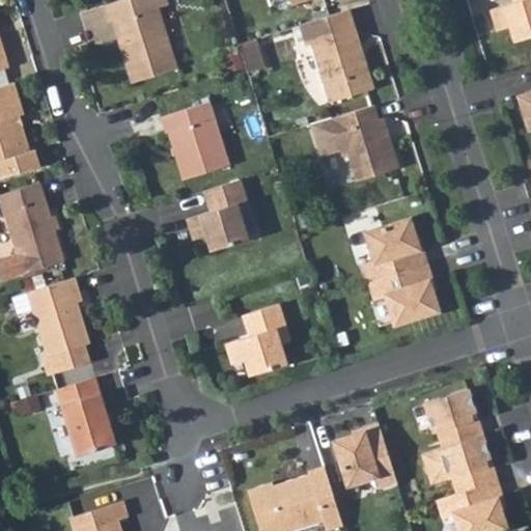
[(165,3),(164,0),(115,0),(104,4),(108,20),(111,19),(119,17),(128,43),(119,46),(130,80),(178,64),(160,4),(165,3)]
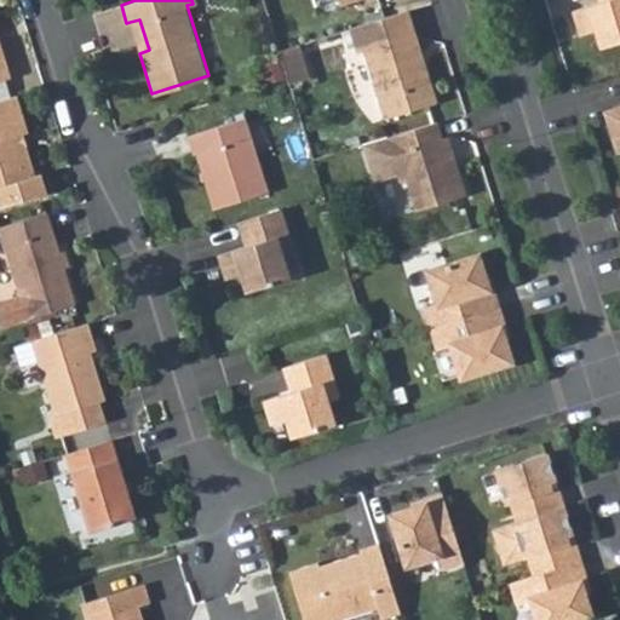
[(619,0),(596,0),(572,7),(579,32),(592,28),(598,45),(619,38),(619,0)]
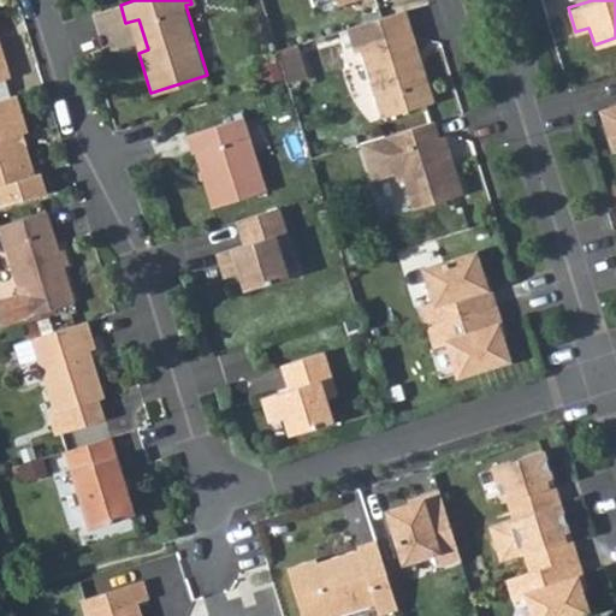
[(400,11),(353,25),(360,49),(368,48),(390,119),(436,106),(413,33),(407,35),(400,11)]
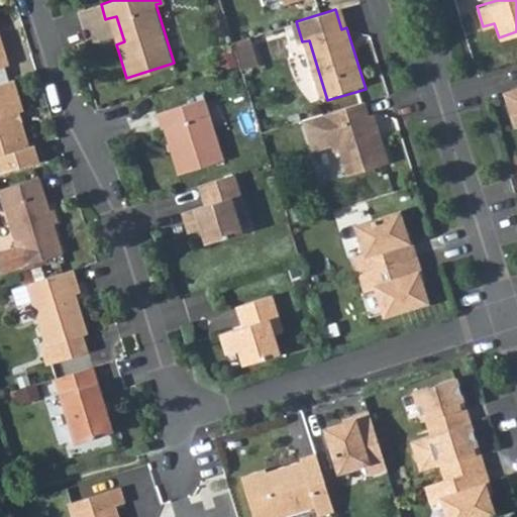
[(124,41),(116,16),(108,18),(116,44),(124,41)]
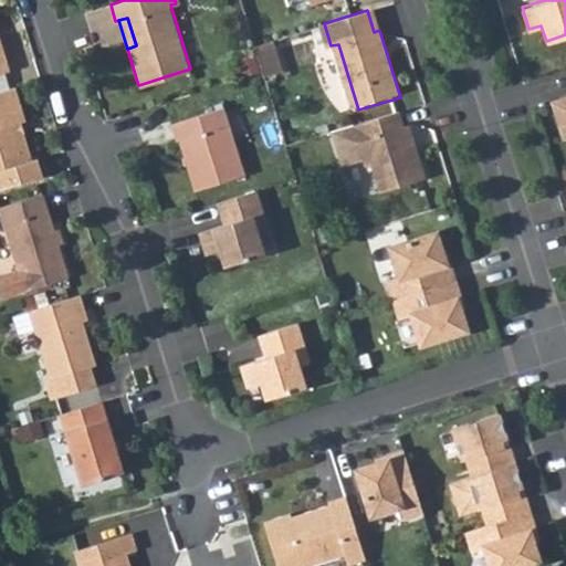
[(0,74),(11,72),(0,38),(0,37),(0,74)]
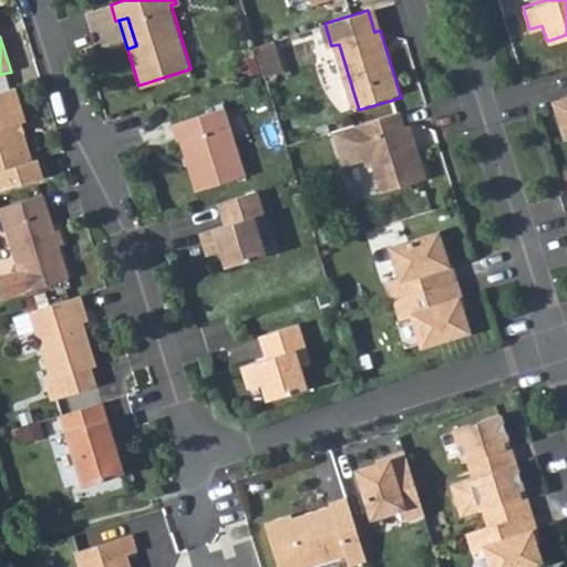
[(254,47),(264,76),(282,71),(272,40),(254,47)]
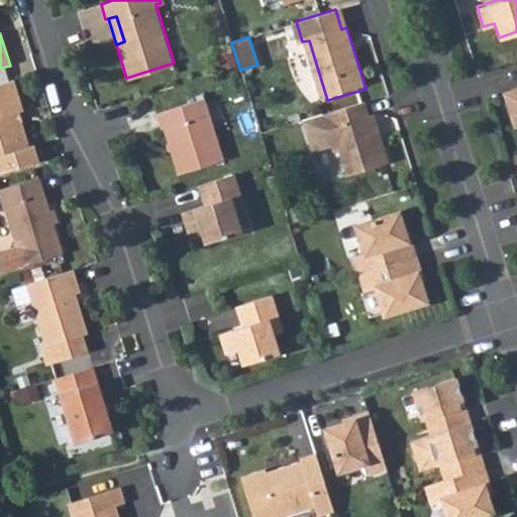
[(23,111),(13,79),(0,83),(0,165),(2,173),(40,161),(35,143),(30,144),(20,113),(23,111)]
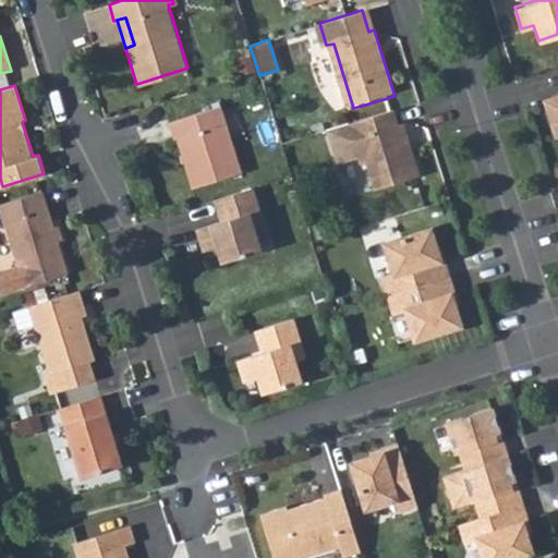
[(557,100),(543,106),(554,138),(557,136),(557,100)]
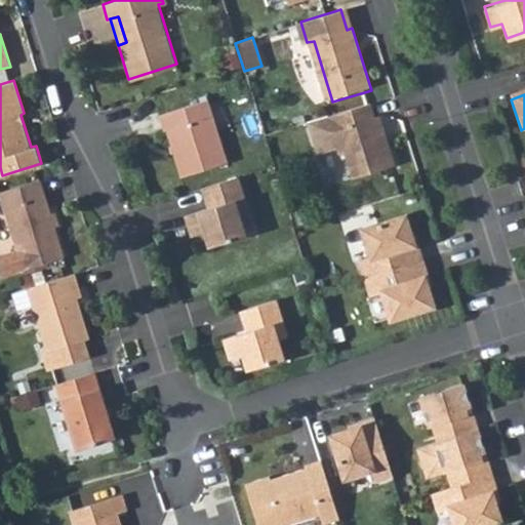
[(164,132),(178,178),(226,164),(206,104),(158,118),(162,132),(164,132)]
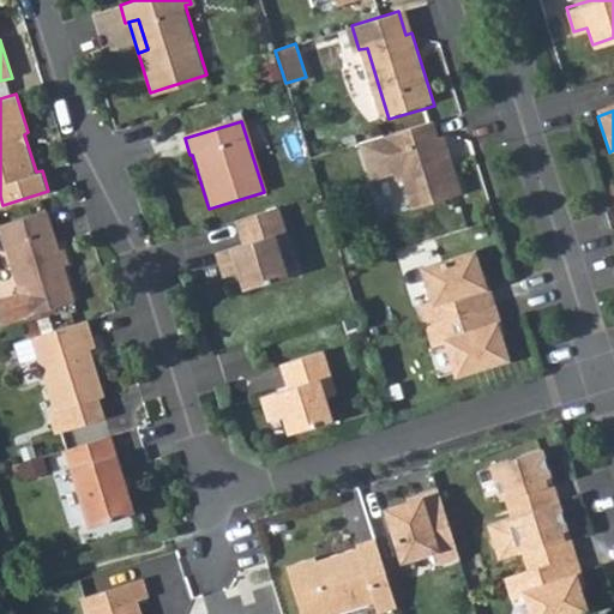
[(432,139),(426,122),(359,143),(371,180),(393,173),(396,180),(402,178),(411,208),(461,193),(443,136),(432,139)]
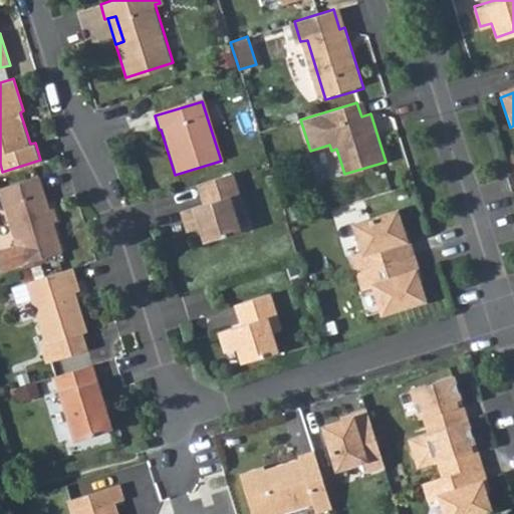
[(231,173),(202,182),(209,204),(202,206),(179,213),(186,233),(195,230),(199,242),(238,230),(232,213),(242,210),(231,173)]
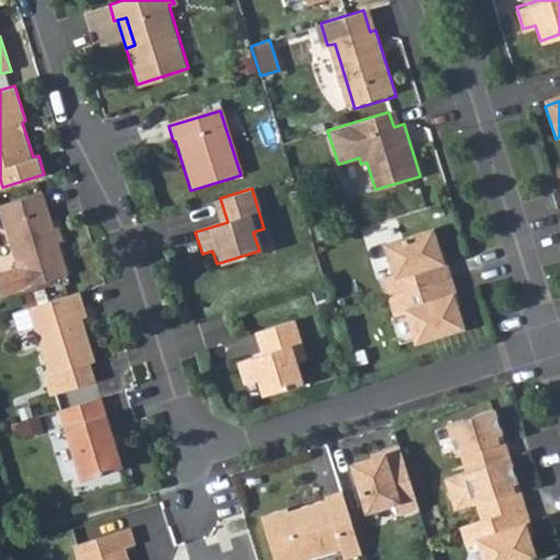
[(0,289),(2,296),(27,288),(68,276),(42,191),(1,205),(21,267),(0,273),(0,289)]
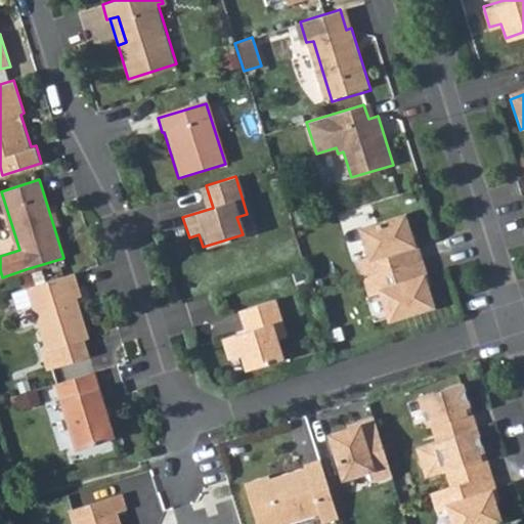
[(213,208),(206,185),(200,187),(206,210),(213,208)]
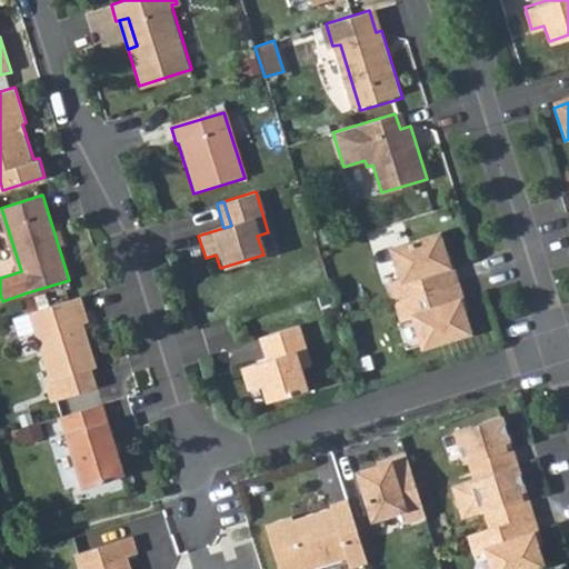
[(456,283),(440,236),(391,252),(401,282),(390,286),(396,302),(456,283)]
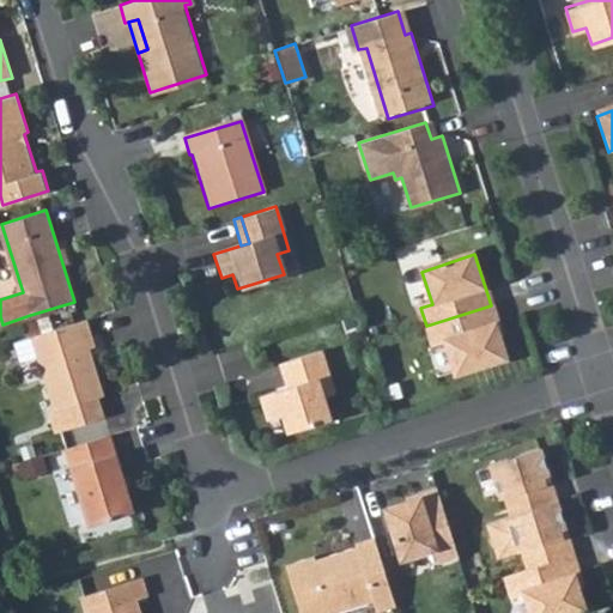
[(508,360),(491,305),(426,326),(434,347),(444,344),(455,377),(508,360)]
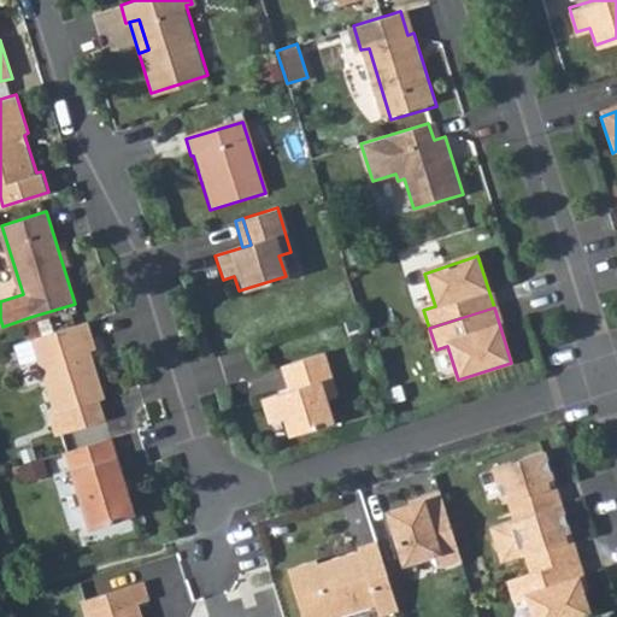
[(82,346),(76,324),(23,341),(47,417),(41,419),(47,439),(95,424),(89,404),(95,403),(77,347),(82,346)]
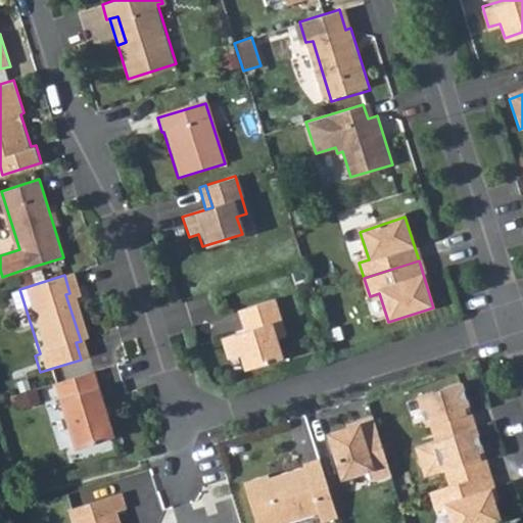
[(238,351),(243,367),(279,355),(274,337),(283,334),(272,298),(245,306),(251,325),(243,328),(222,335),(228,354),(238,351)]
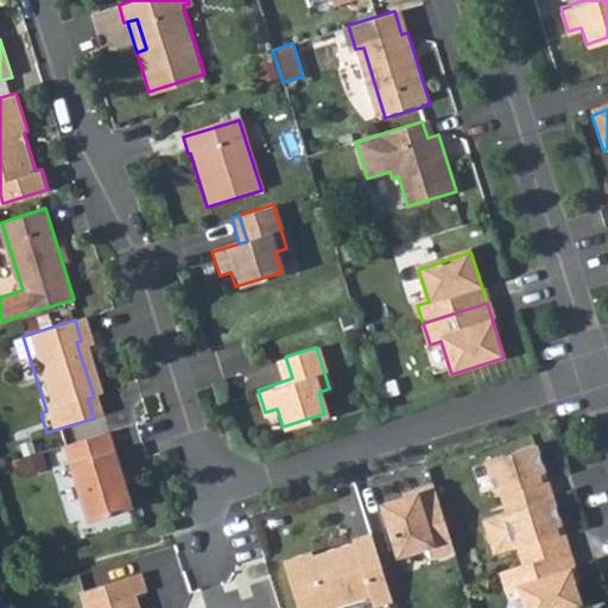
[(292,378),(285,356),(276,360),(283,381),(292,378)]
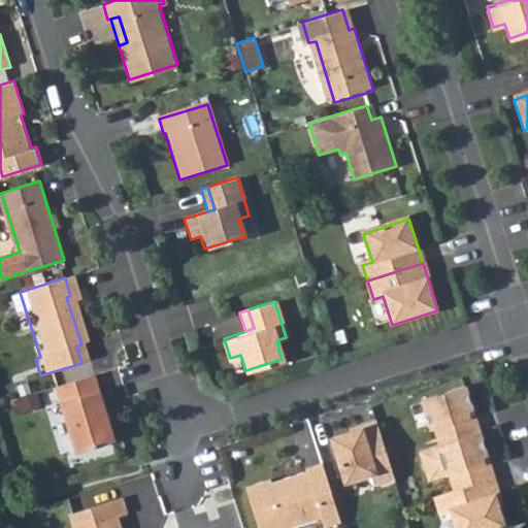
[(96,373),(59,385),(79,453),(118,440),(96,373)]
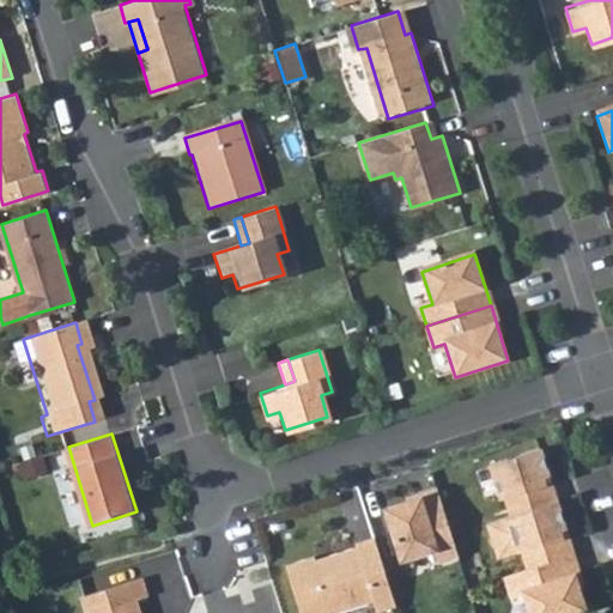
[(550,477),(541,449),(491,465),(502,498),(508,496),(514,514),(551,502),(544,478),(550,477)]
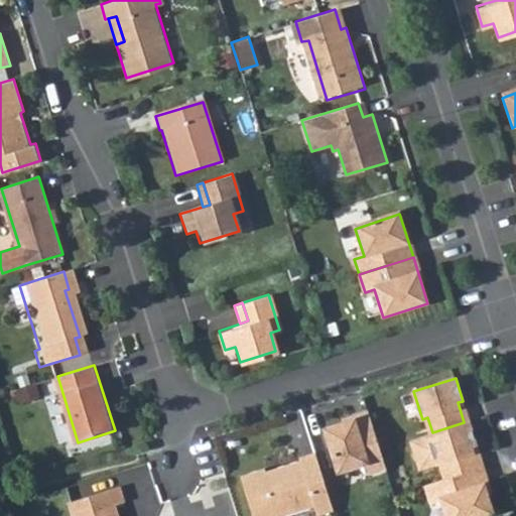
[(385,466),(369,413),(324,427),(336,468),(364,459),(368,472),(385,466)]
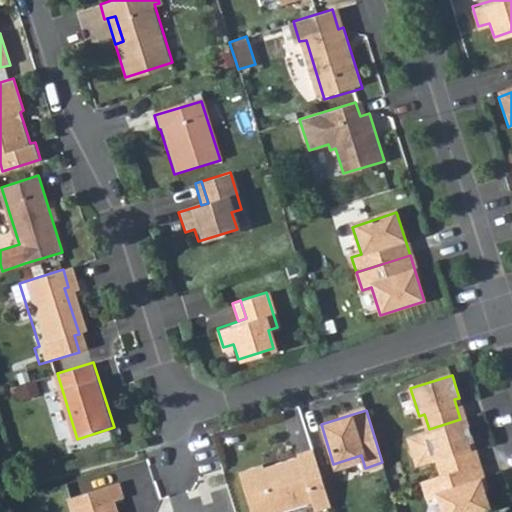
[(473,442),(466,417),(460,419),(429,429),(404,437),(414,466),(437,459),(441,474),(474,464),(468,444),(473,442)]
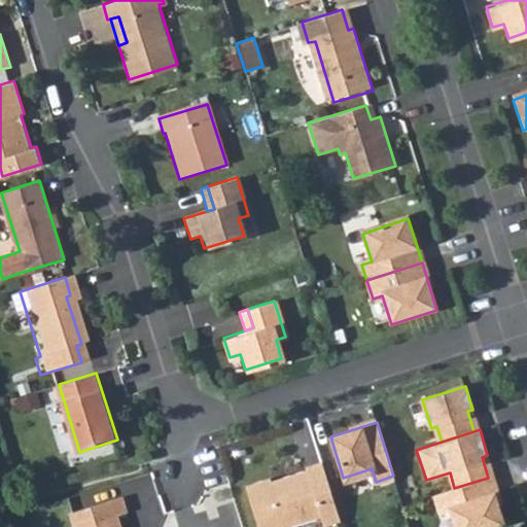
[(284,526),(319,515),(323,524),(340,519),(321,461),(304,466),(305,469),(269,481),(268,479),(246,485),(258,526),(284,526)]
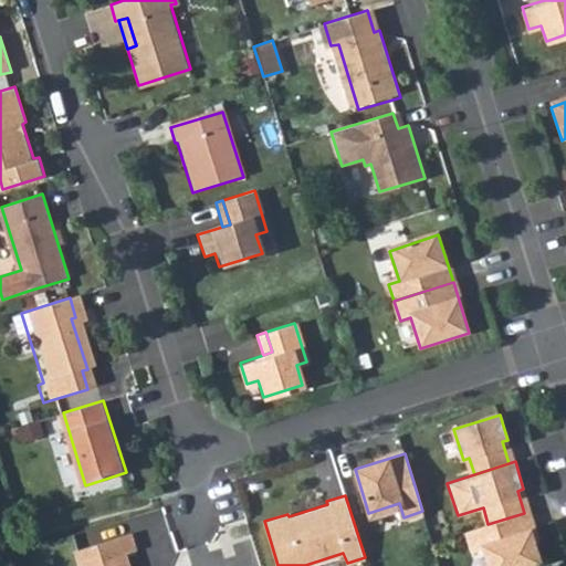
[(524,513),(488,524),(467,531),(473,552),(494,545),(500,565),(534,565),(541,564),(524,513)]
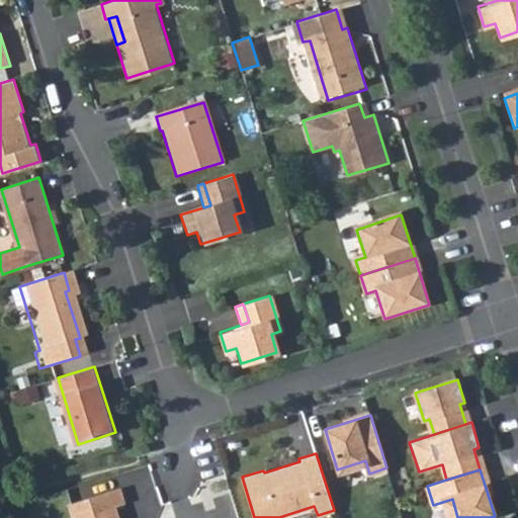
[(121,489),(72,505),(75,517),(120,517),(118,508),(126,505),(121,489)]
